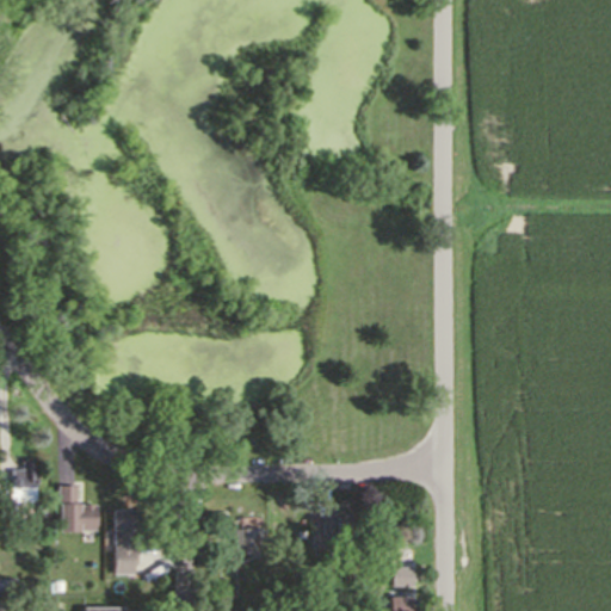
[(12,519),(0,519),(0,494),(6,494),(6,466),(17,464),(17,458),(30,457),(30,468),(36,468),(36,499),(11,499),(12,519)]
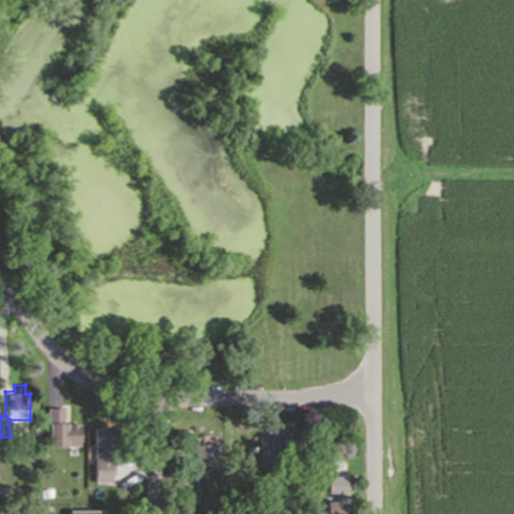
[(50,410),(64,410),(64,426),(81,426),(81,445),(52,447),(52,427),(50,427),(50,410)]
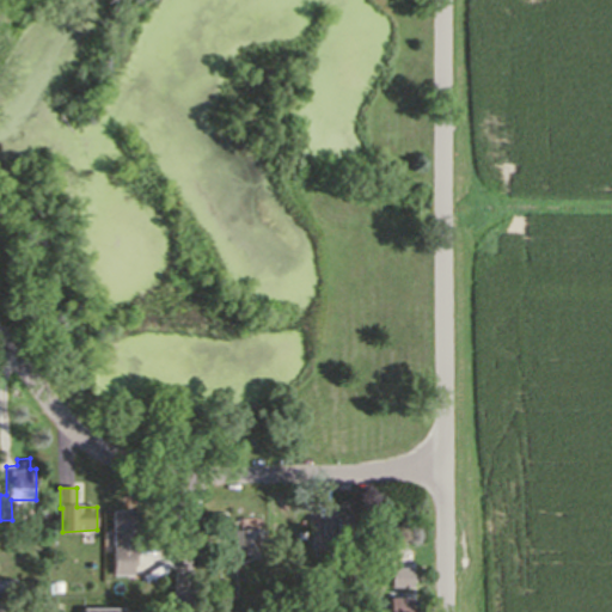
[(116,512),(135,512),(136,567),(134,567),(134,576),(116,576),(116,512)]
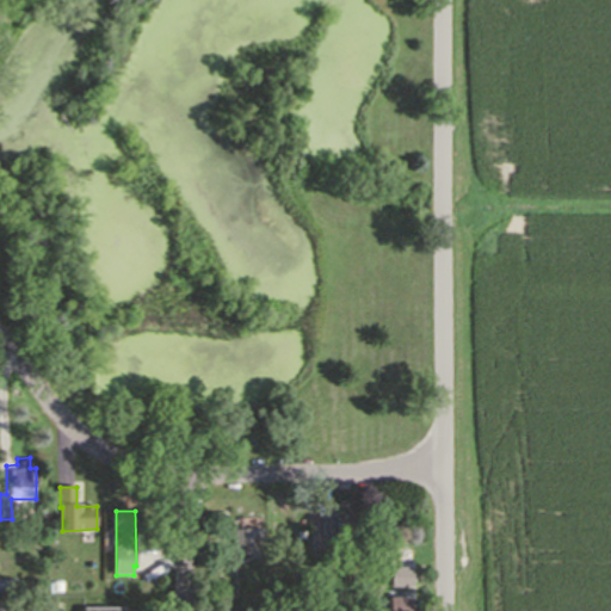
[(320,531),(319,513),(329,513),(331,531),(320,531)]
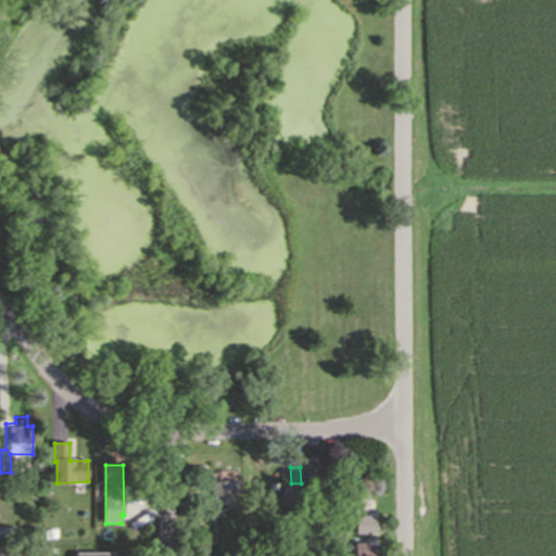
[(324,500),(303,500),(303,467),(324,467),(324,500)]
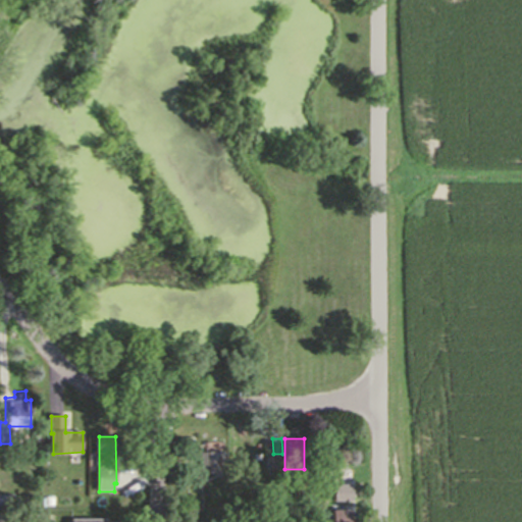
[(198,471),(198,450),(222,449),(223,461),(214,461),(214,470),(198,471)]
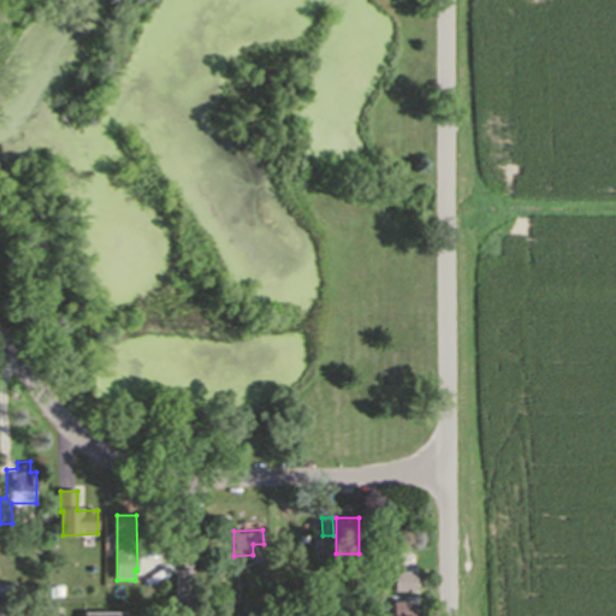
[(418,591),(392,590),(394,570),(414,572),(414,582),(419,582),(418,591)]
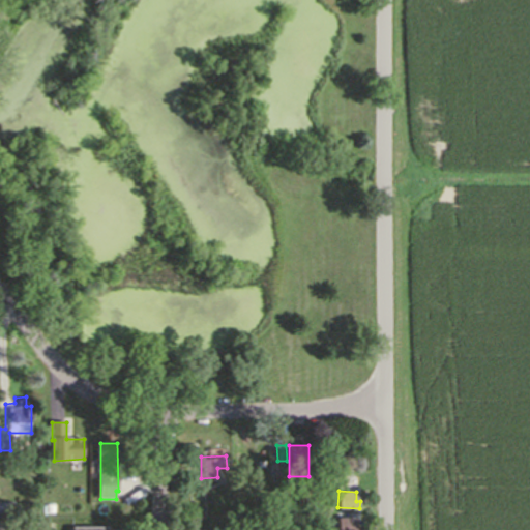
[(0,510),(0,499),(10,499),(10,510),(0,510)]
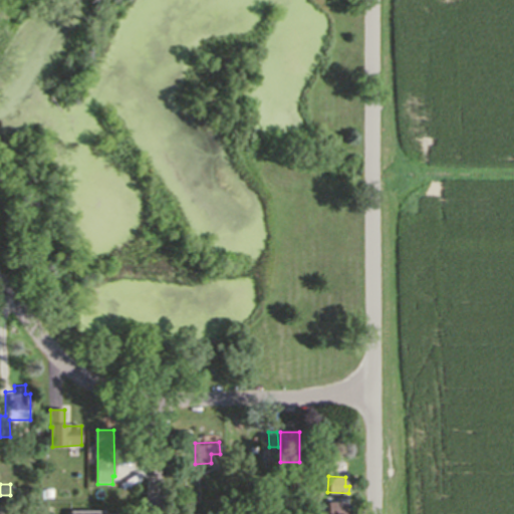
[(341,513),(323,513),(324,501),(341,501),(341,513)]
